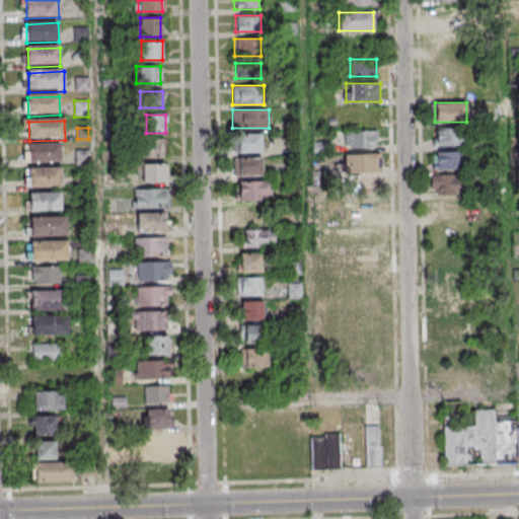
[(433,128),(433,146),(462,146),(462,128),(433,128)]
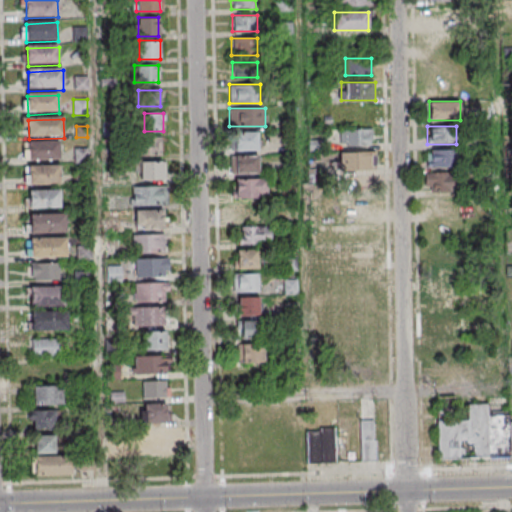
[(372,146),(372,128),(339,128),(339,146),(372,146)]
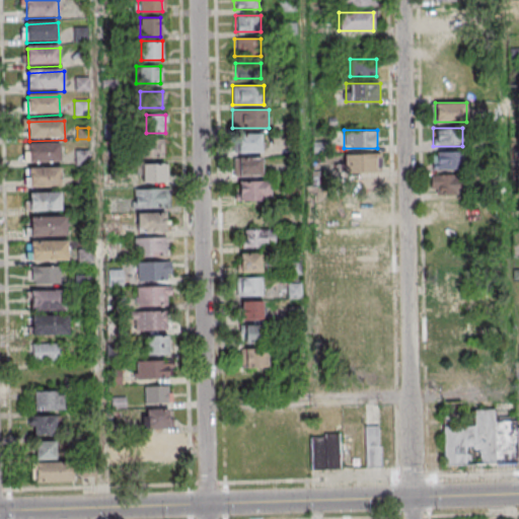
[(263,135),(235,135),(235,153),(263,153),(263,135)]
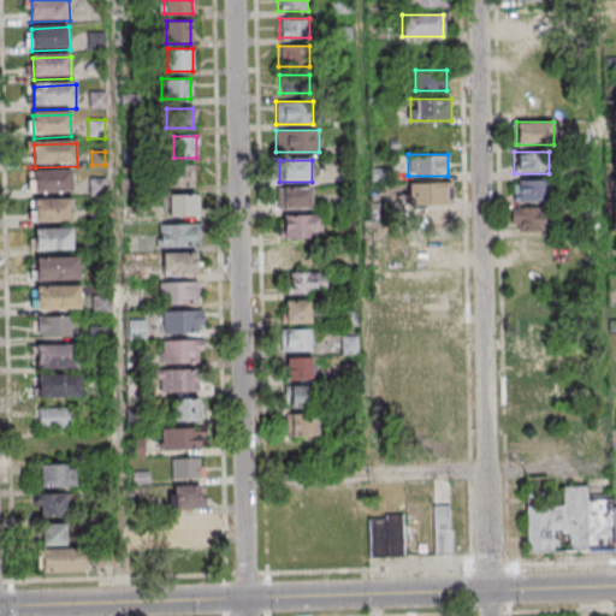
[(167,167),(167,187),(194,187),(194,167),(167,167)]
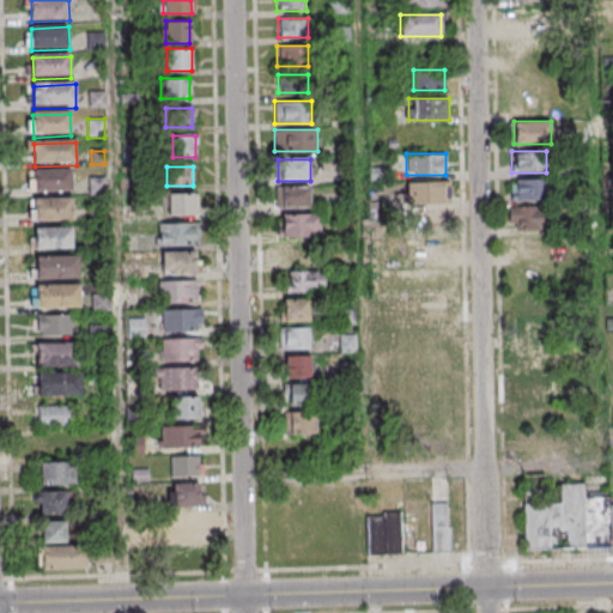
[(72,171),(34,174),(35,195),(72,194),(72,171)]
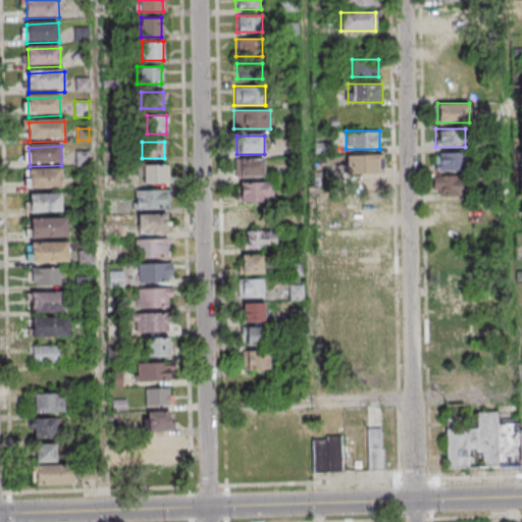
[(88,152),(76,152),(76,165),(88,165),(88,152)]
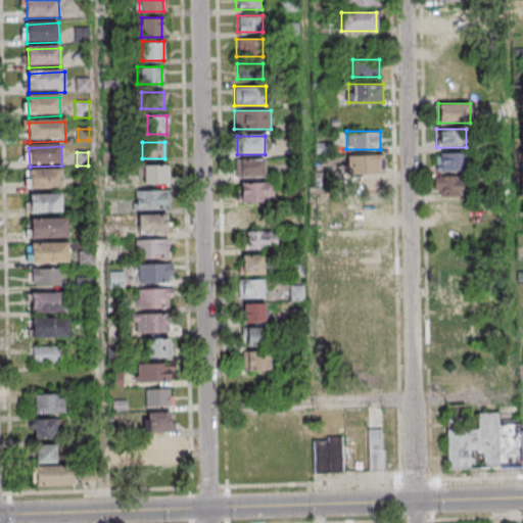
[(435,153),(435,171),(470,171),(470,153),(435,153)]
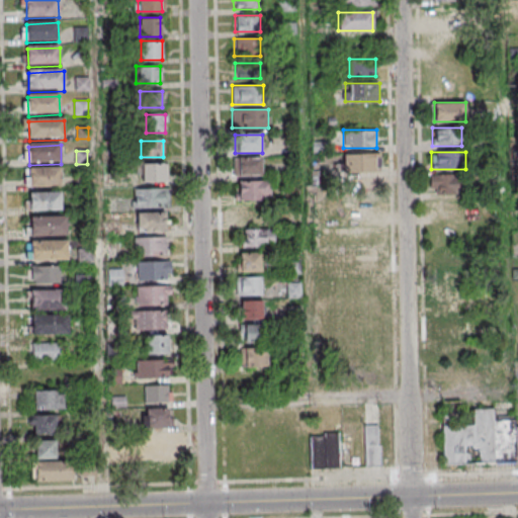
[(357,153),(357,172),(379,172),(379,153),(357,153)]
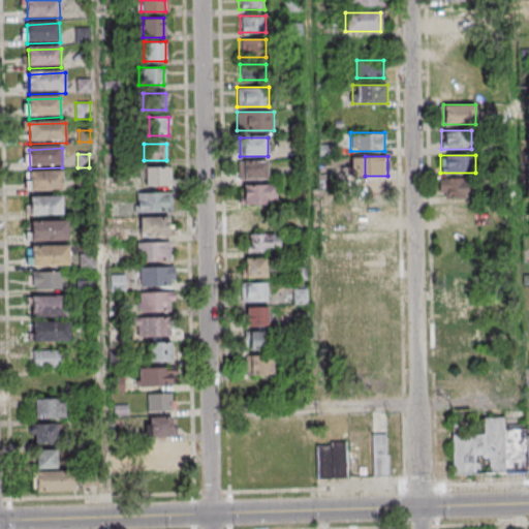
[(268,180),(268,162),(239,162),(239,180),(268,180)]
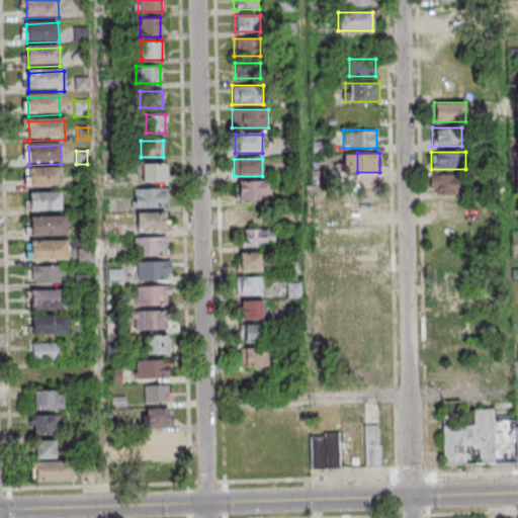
[(165,164),(141,164),(141,181),(165,181),(165,164)]
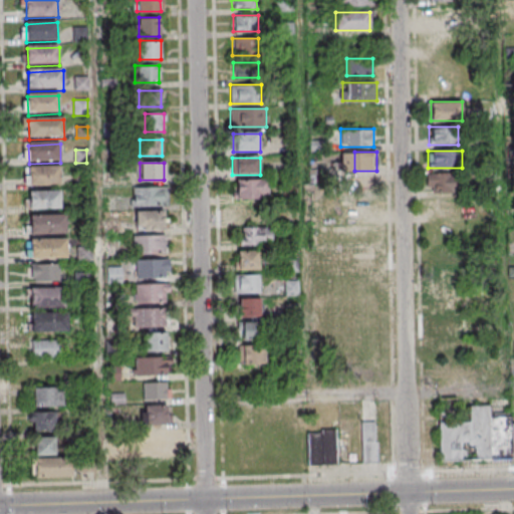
[(60,169),(29,170),(30,188),(61,187),(60,169)]
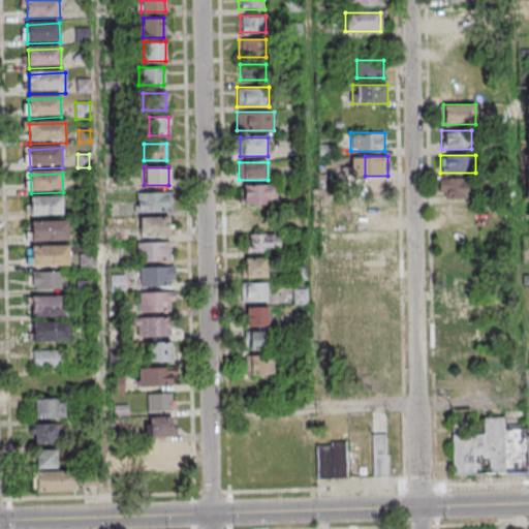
[(438,198),(476,198),(476,179),(438,179),(438,198)]
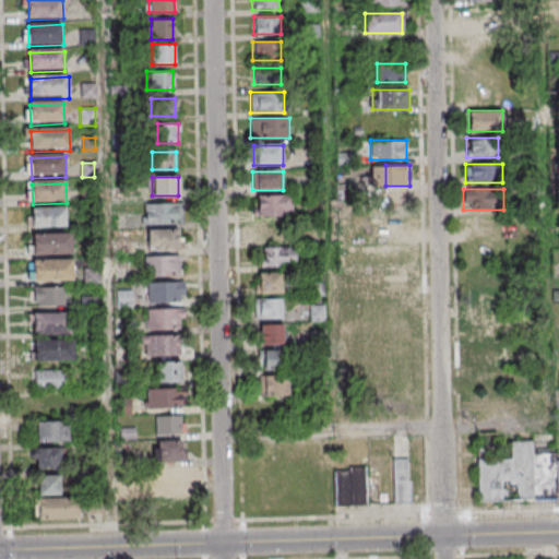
[(292,197),(253,197),(253,217),(292,217),(292,197)]
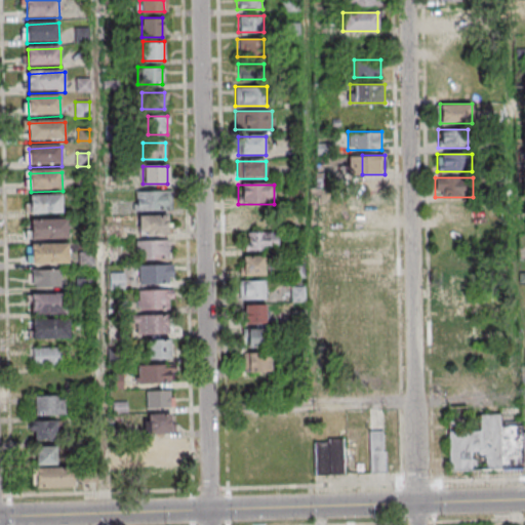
[(134,192),(134,210),(171,210),(171,192),(134,192)]
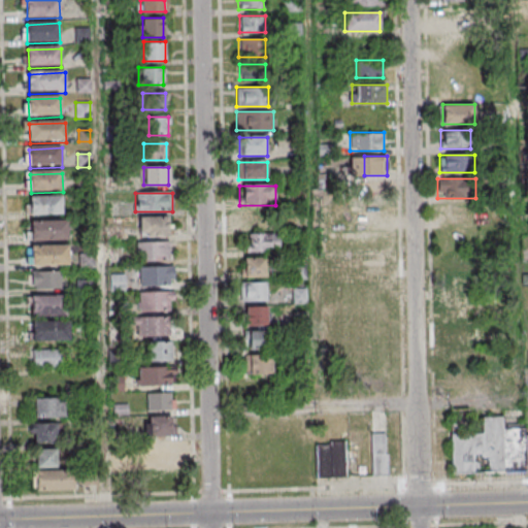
[(62,198),(30,199),(31,219),(63,217),(62,198)]
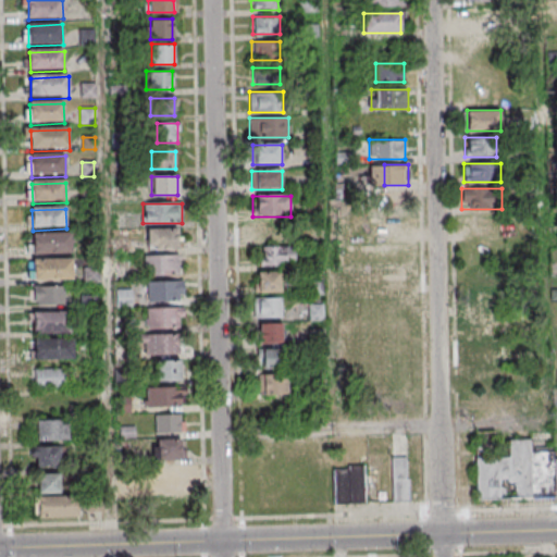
[(279,223),(257,223),(256,242),(279,242),(279,223)]
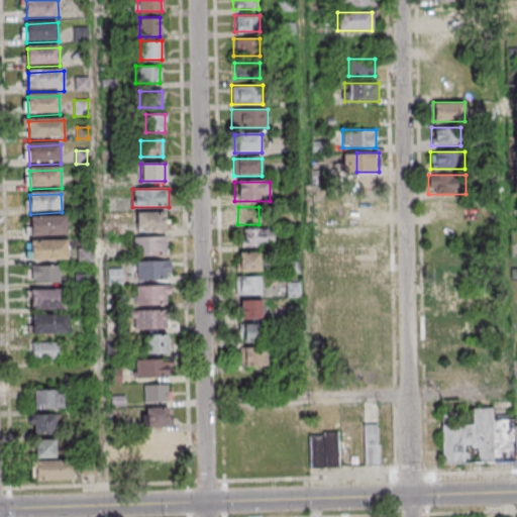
[(135,232),(167,232),(167,213),(135,213),(135,232)]
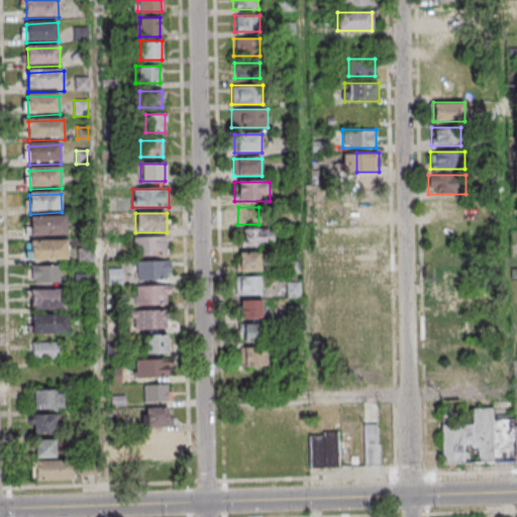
[(67,218),(31,219),(31,238),(67,237),(67,218)]
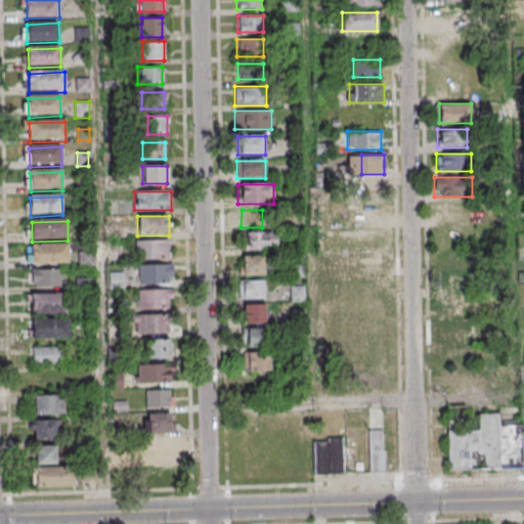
[(276,232),(243,232),(243,252),(276,252),(276,232)]
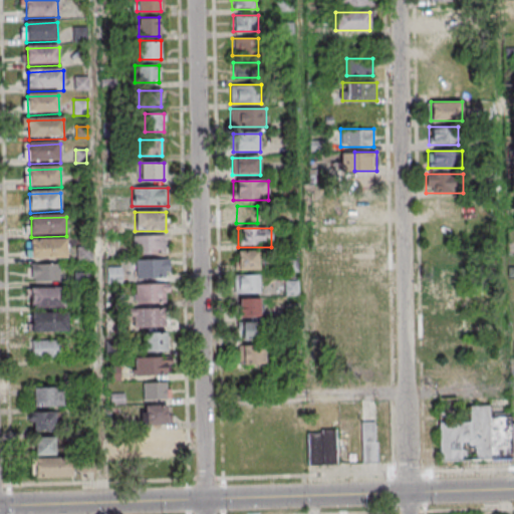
[(133,236),(133,255),(166,255),(166,236),(133,236)]
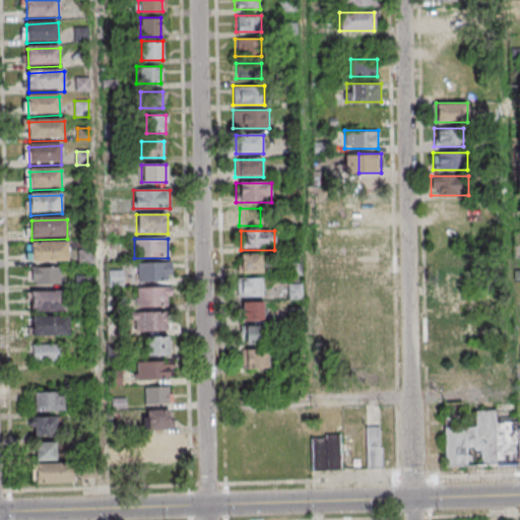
[(67,244),(31,245),(33,264),(68,263),(67,244)]
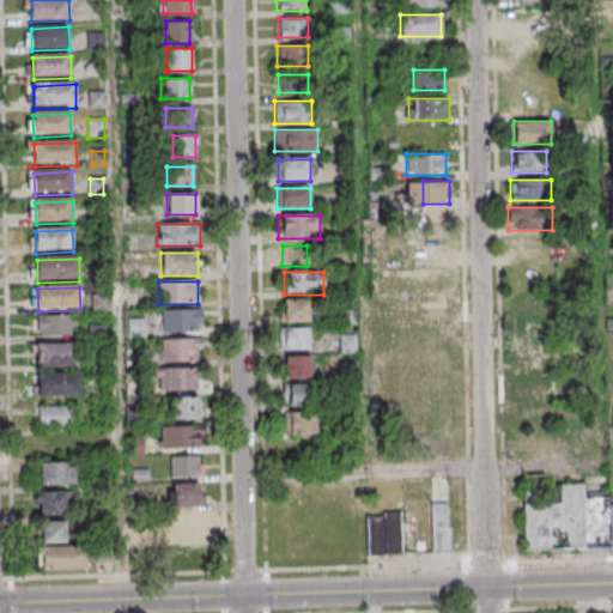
[(281,323),(308,323),(308,302),(281,302),(281,323)]
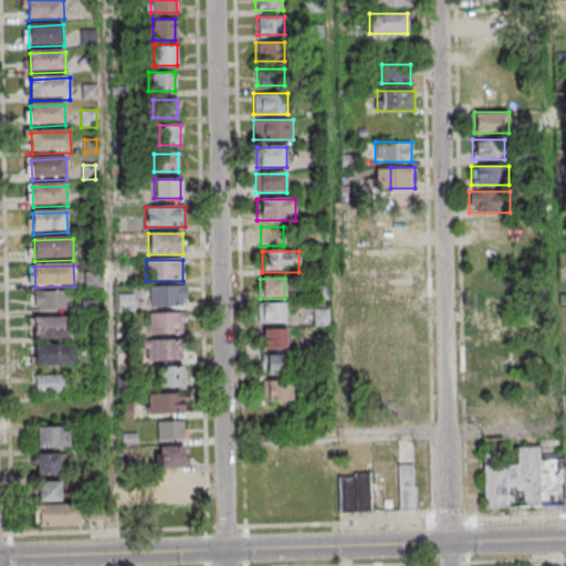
[(326,285),(314,285),(314,300),(326,299),(326,285)]
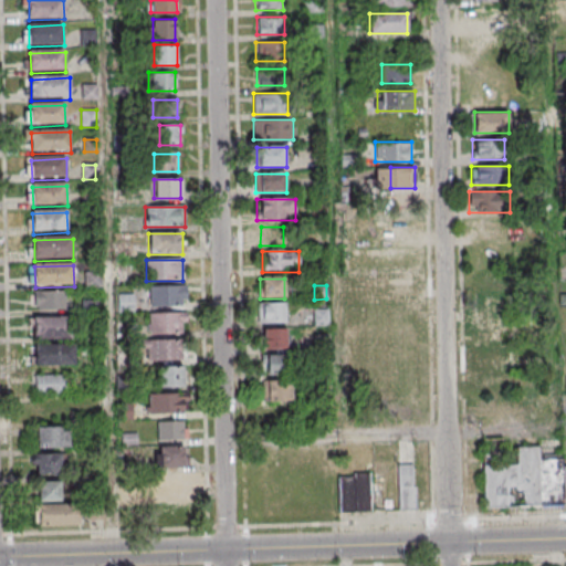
[(149,286),(149,307),(187,307),(187,286),(149,286)]
